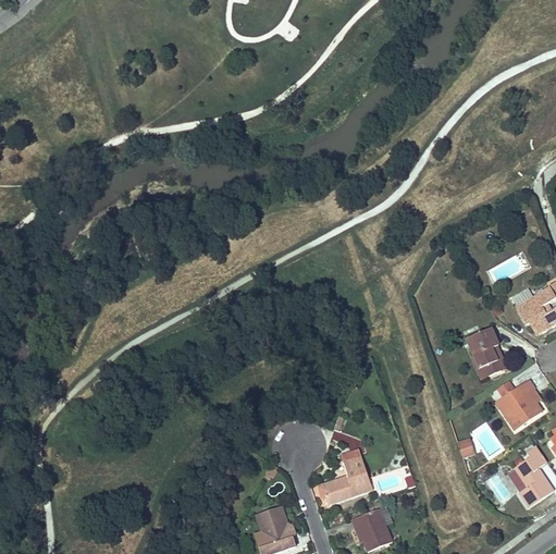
[(533,296),(516,306),(515,306),(524,323),(529,321),(535,333),(555,320),(555,307),(551,309),(546,312),(542,306),(547,303),(555,298),(555,296),(555,295),(555,280),(548,284),(550,286),(533,296)]
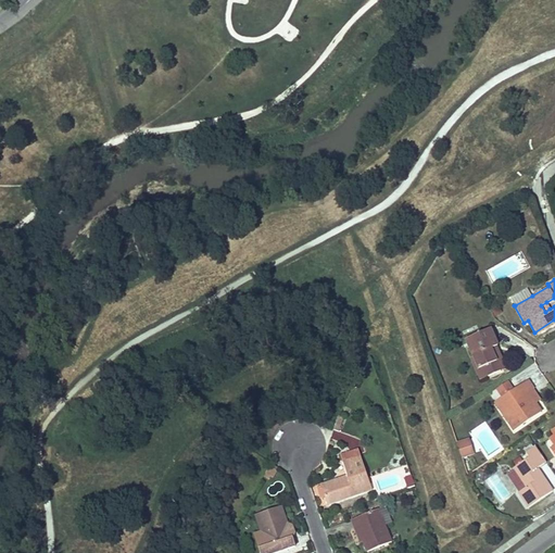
[(509,296),(515,305),(532,296),(527,286),(509,296)]
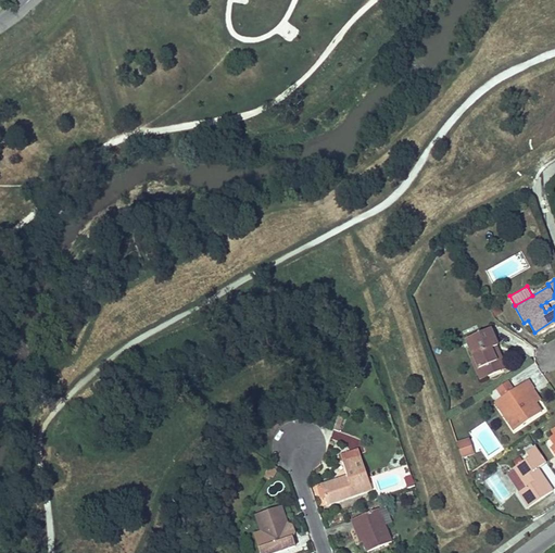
[(465,337),(472,354),(478,366),(483,365),(488,374),(500,368),(491,349),(496,347),(495,343),(496,343),(490,327),(465,337)]
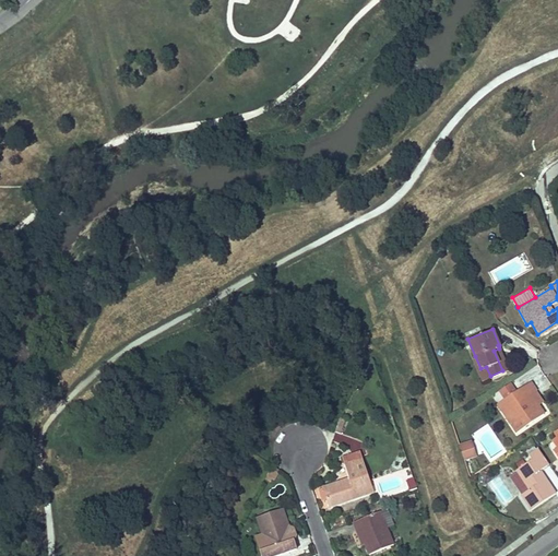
[(499,349),(494,351),(502,370),(508,368),(499,349)]
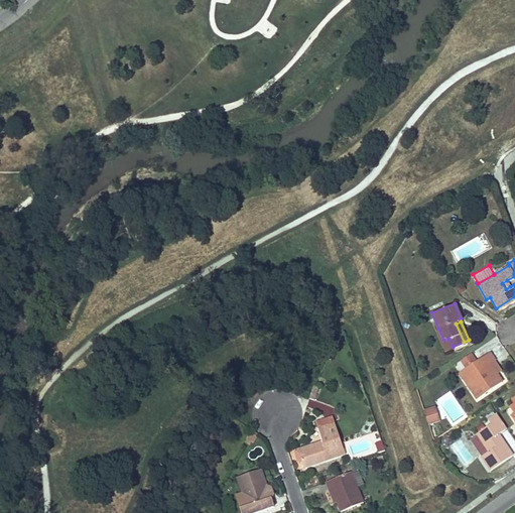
[(443,340),(438,329),(436,330),(445,350),(453,347),(448,339),(443,340)]
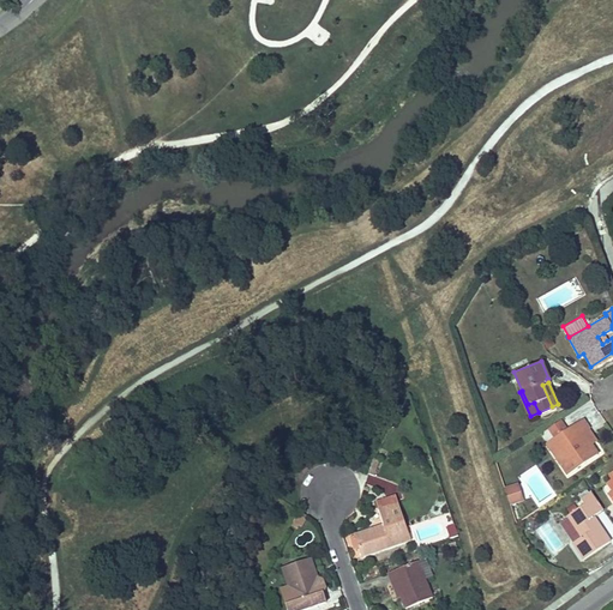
[(590,442),(582,430),(586,427),(588,426),(582,416),(546,441),(568,472),(598,452),(590,442)]
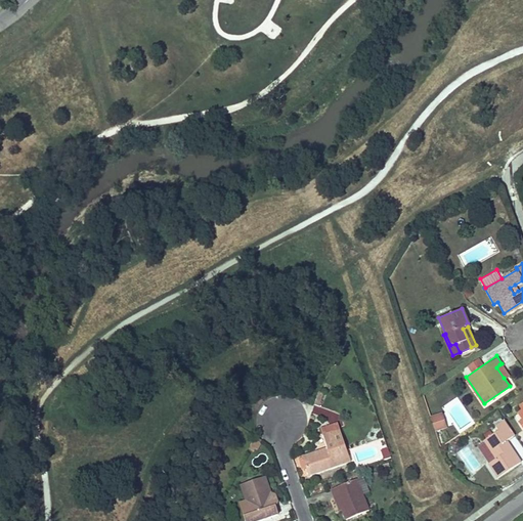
[(499,364),(496,367),(504,378),(507,376),(499,364)]
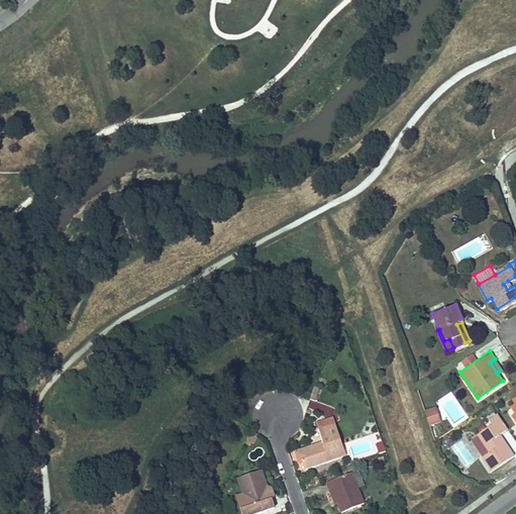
[(310,391),(308,396),(314,398),(318,386),(313,384),(312,385),(310,391)]
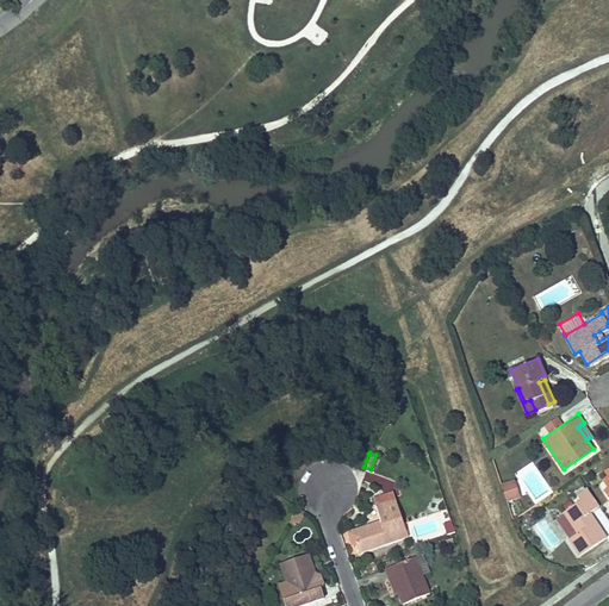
[(517,494),(513,480),(501,485),(505,498),(517,494)]
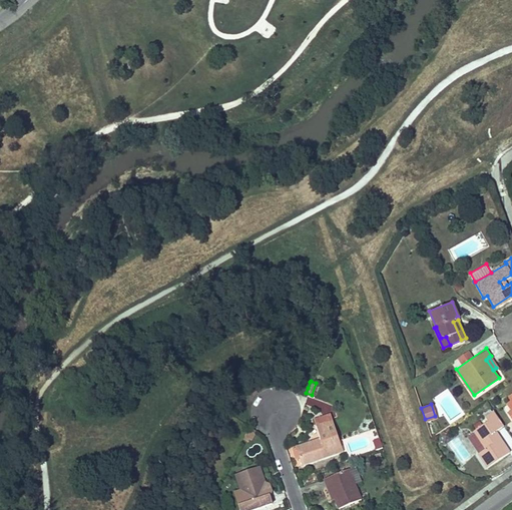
[(503,425),(493,409),(484,415),(487,420),(474,429),(485,447),(478,452),(487,466),(509,451),(496,430),(503,425)]
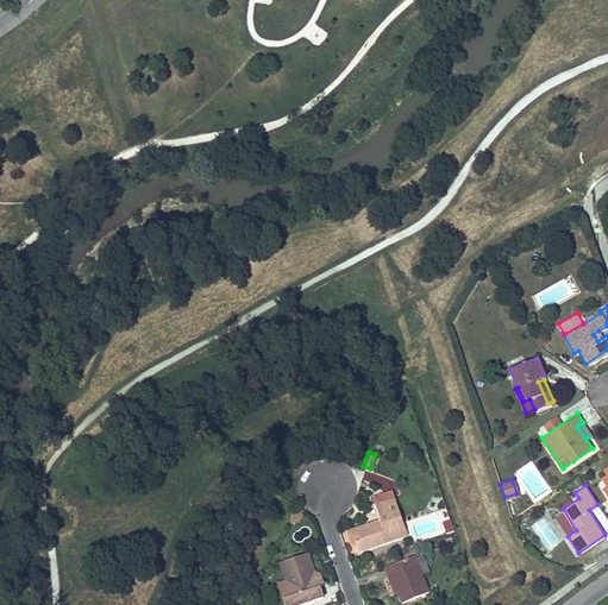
[(380,520),(351,529),(358,548),(406,533),(401,521),(392,490),(373,497),(380,520)]
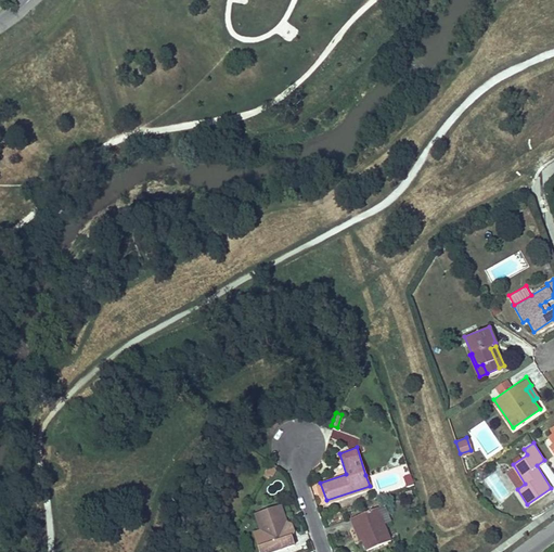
[(410,473),(403,475),(407,486),(413,484),(410,473)]
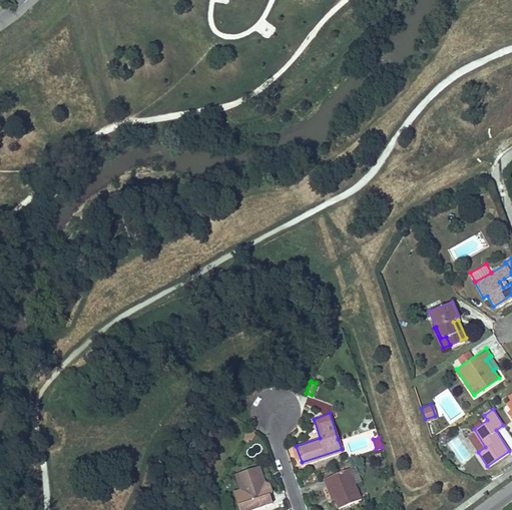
[(380,451),(372,454),(374,460),(381,457),(380,451)]
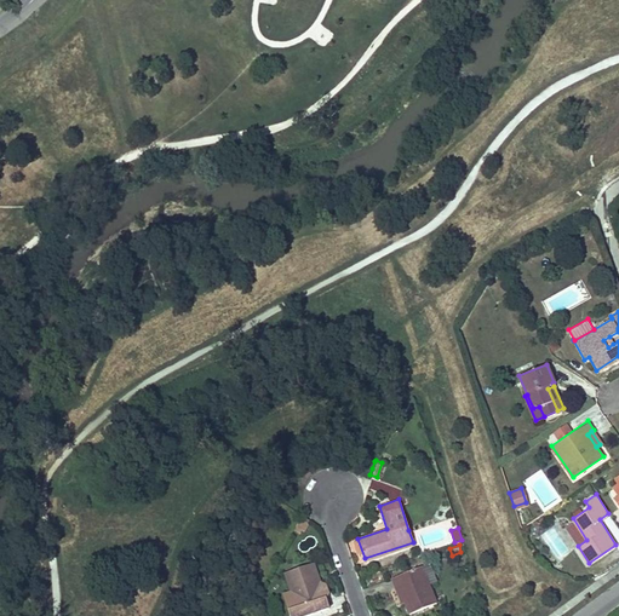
[(296,606),(288,609),(290,615),(298,615),(327,606),(325,597),(320,598),(314,581),(319,580),(313,562),(284,571),(290,591),(296,606)]
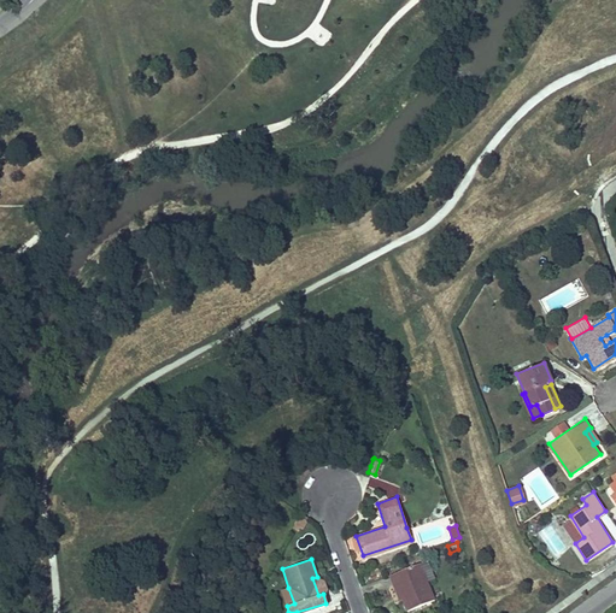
[(427,559),(418,563),(426,582),(434,578),(427,559)]
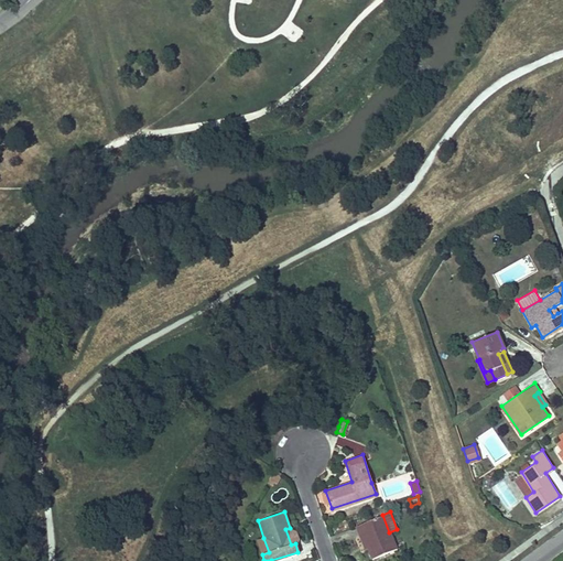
[(382,515),(355,526),(358,535),(361,533),(368,548),(371,558),(396,548),(389,532),(382,515)]
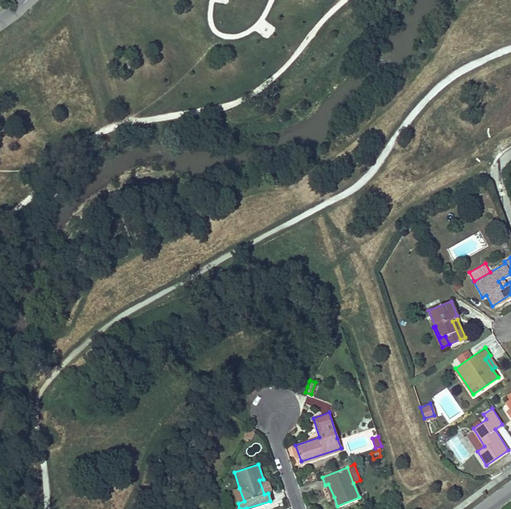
[(268,493),(263,479),(259,480),(264,494),(268,493)]
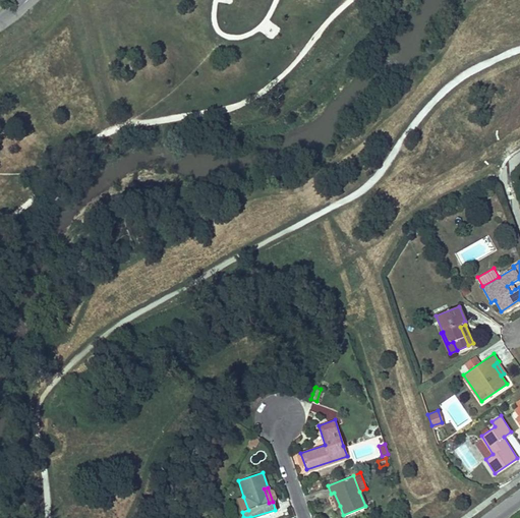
[(334,493),(331,494),(336,507),(340,506),(334,493)]
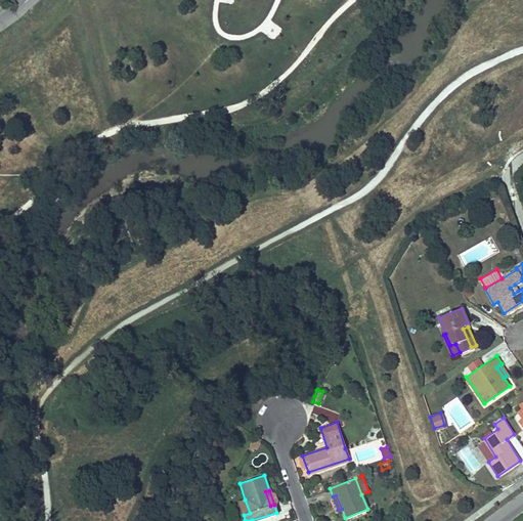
[(245,500),(238,502),(244,515),(250,513),(245,500)]
